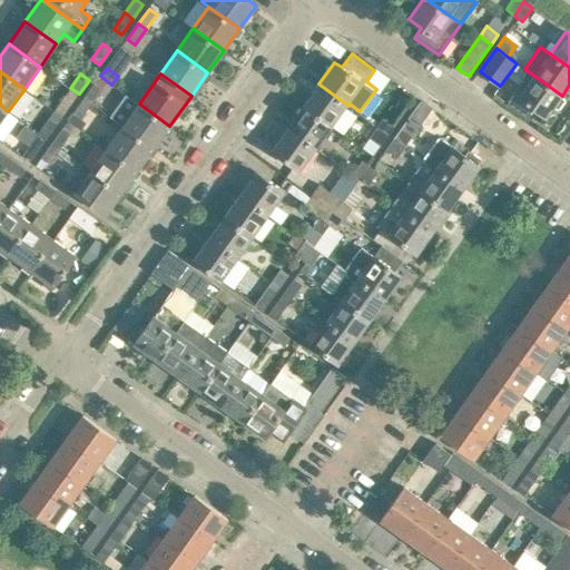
[(564,100),(562,96),(534,76),(519,97),(514,94),(508,104),(527,118),(534,109),(547,118),(553,107),(559,109),(564,100)]
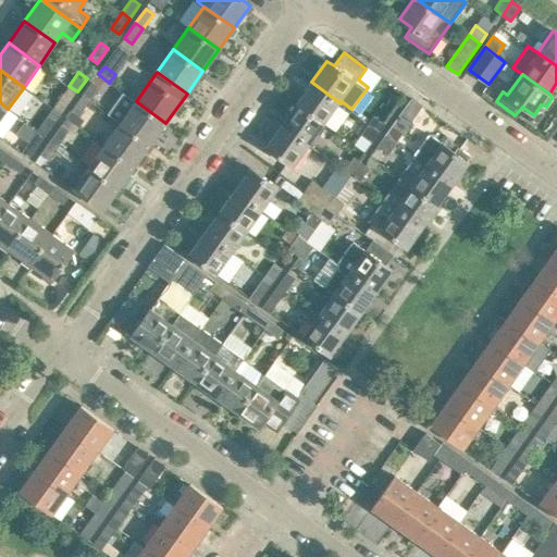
[(93,82),(83,96),(90,101),(100,87),(93,82)]
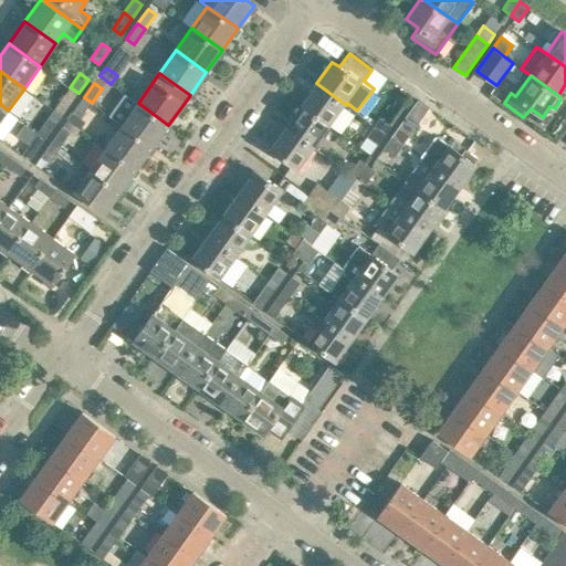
[(346,105),(316,83),(301,105),(331,127),(346,105)]
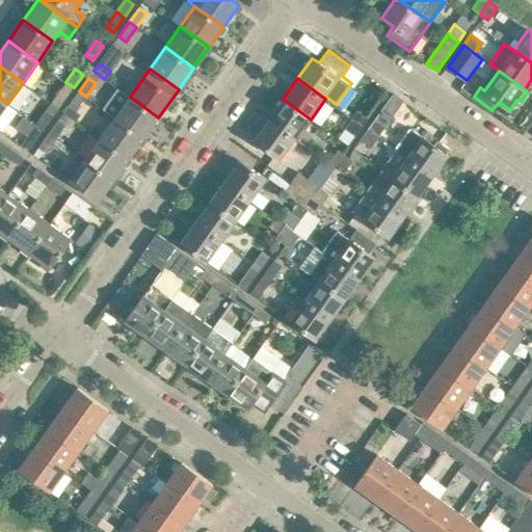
[(58,108),(74,87),(65,82),(51,103),(58,108)]
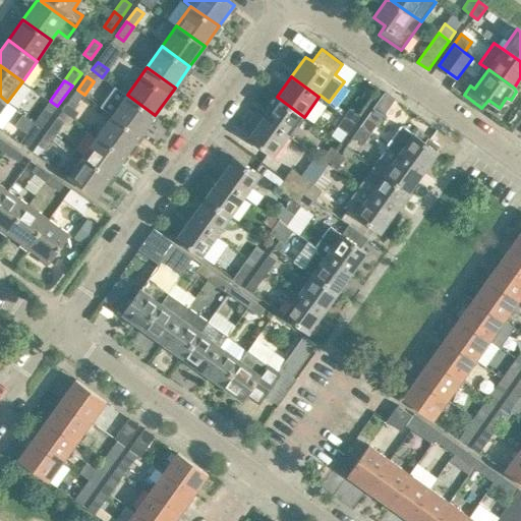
[(101,107),(112,115),(140,135),(155,115),(127,95),(116,87),(101,107)]
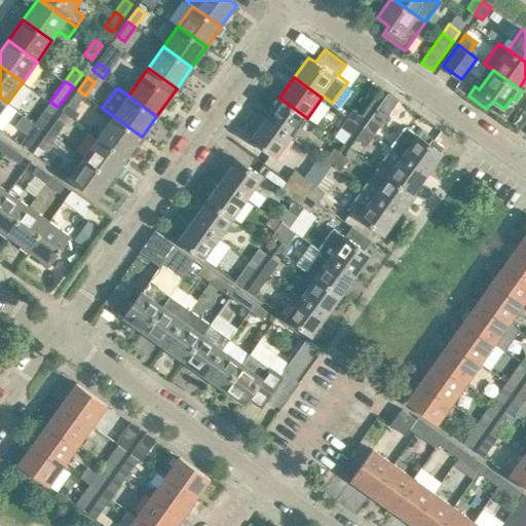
[(75,110),(85,96),(78,90),(68,105),(75,110)]
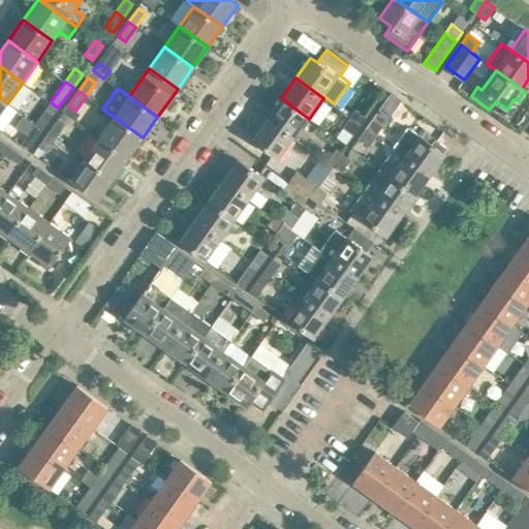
[(375,135),(391,115),(400,101),(390,94),(365,128),(375,135)]
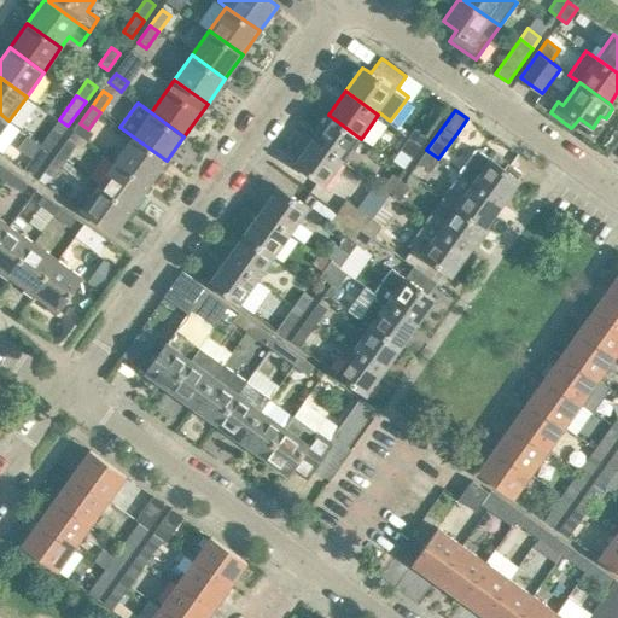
[(361,139),(328,115),(312,139),(344,162),(361,139)]
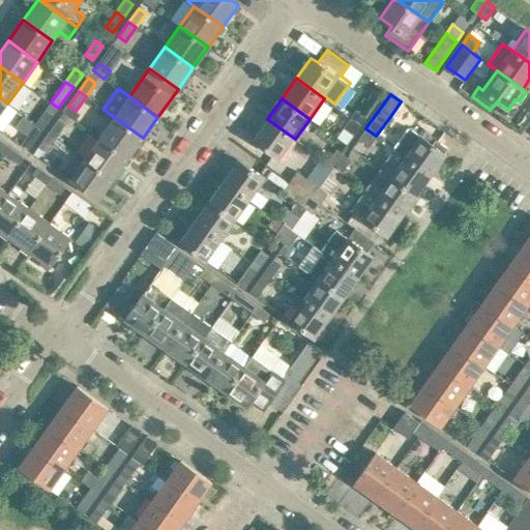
[(42,129),(53,115),(58,108),(51,102),(35,123),(42,129)]
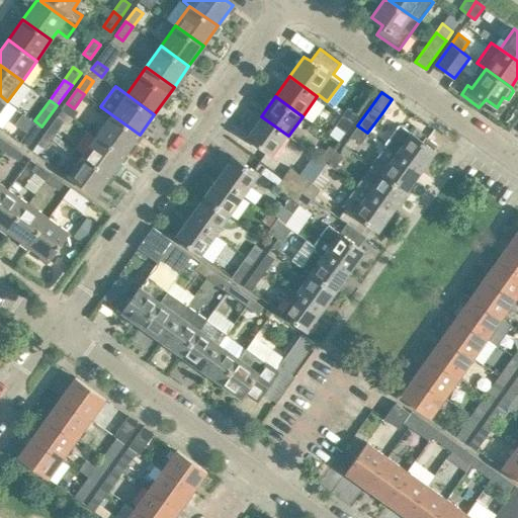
[(348,105),(342,114),(352,121),(359,112),(348,105)]
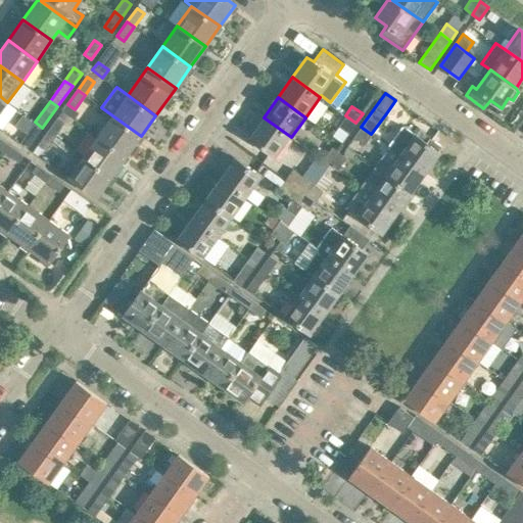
[(62,110),(57,117),(64,123),(69,127),(75,119),(62,110)]
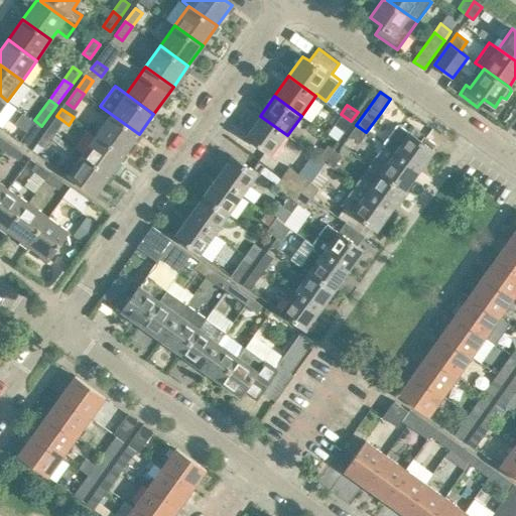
[(22,112),(18,119),(19,126),(25,131),(33,120),(22,112)]
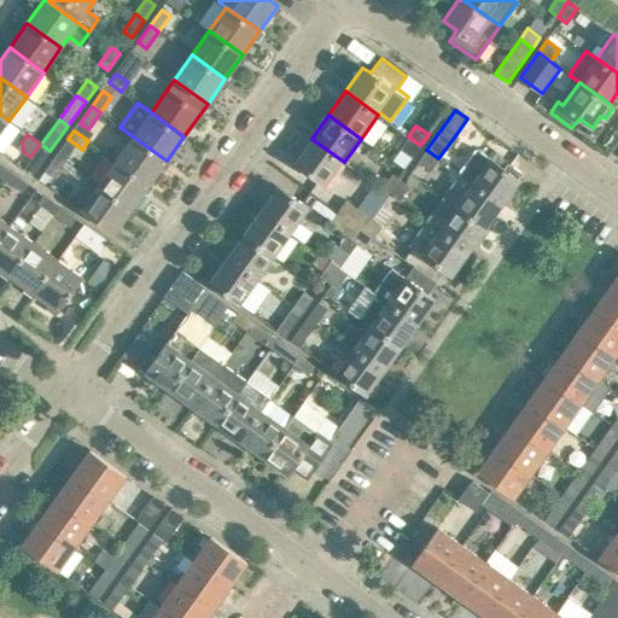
[(167,161),(133,136),(116,161),(150,185),(167,161)]
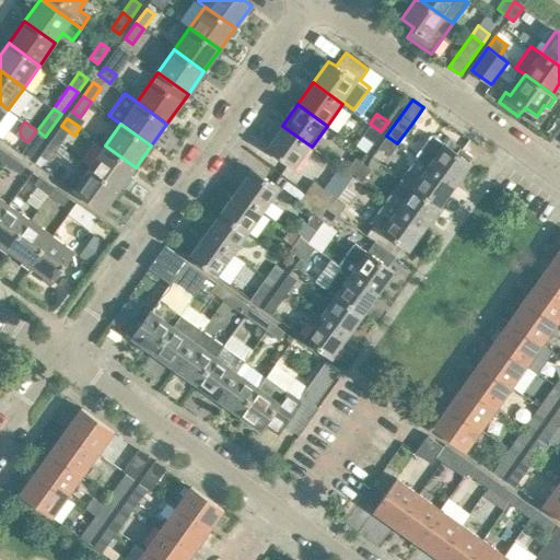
[(374,141),(381,131),(370,124),(363,133),(374,141)]
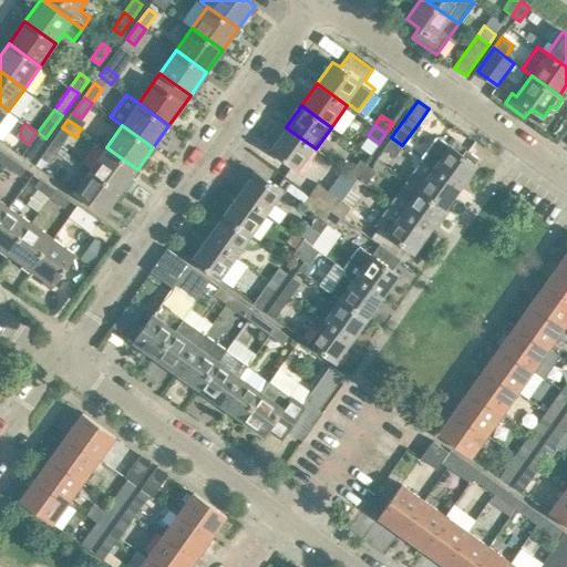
[(60,147),(70,133),(62,127),(52,142),(60,147)]
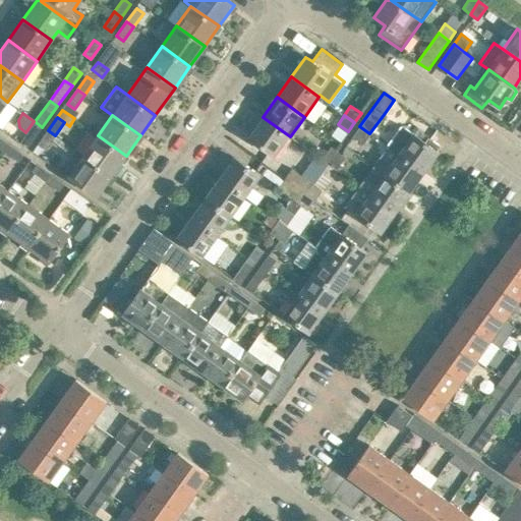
[(290,136),(263,117),(248,137),(276,157),(290,136)]
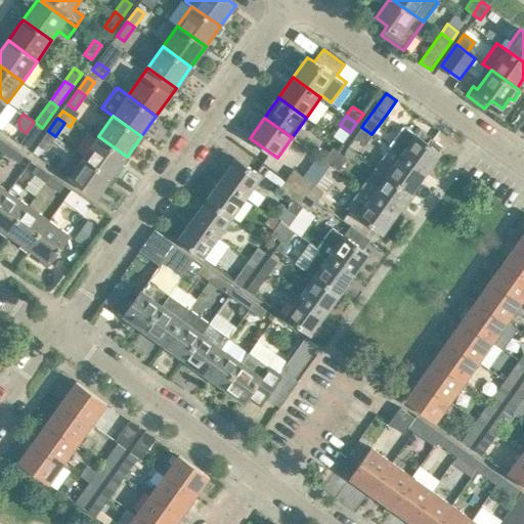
[(28,147),(42,128),(35,122),(25,136),(26,136),(22,142),(28,147)]
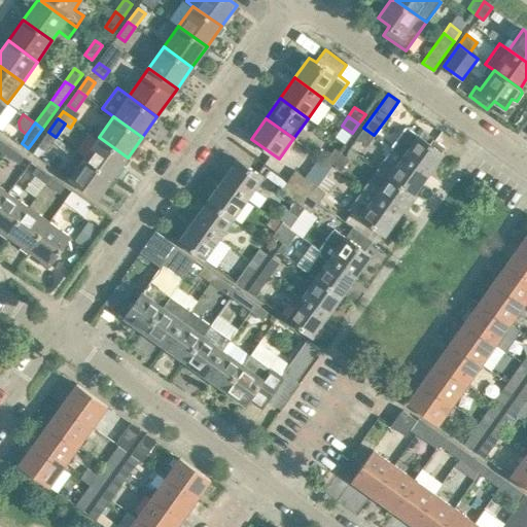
[(367,144),(374,135),(363,128),(357,137),(367,144)]
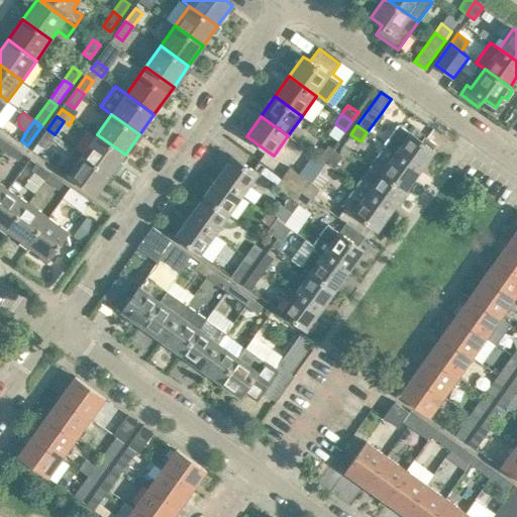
[(399,125),(385,144),(421,171),(435,150),(433,149),(436,144),(425,136),(422,140),(399,125)]
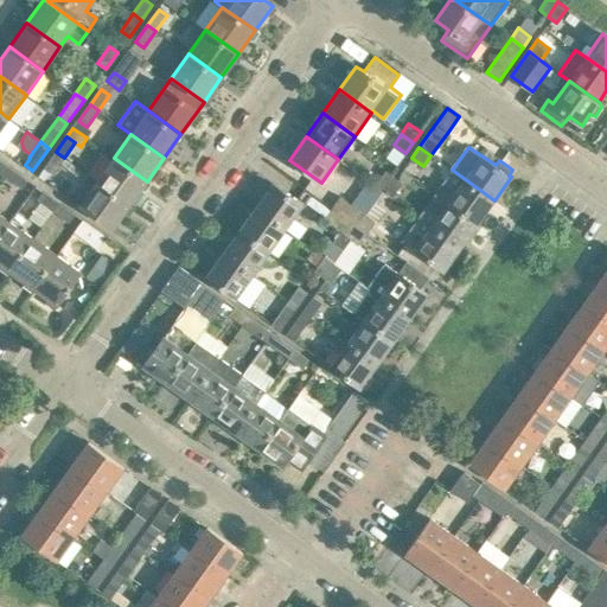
[(52,174),(64,158),(56,152),(44,168),(52,174)]
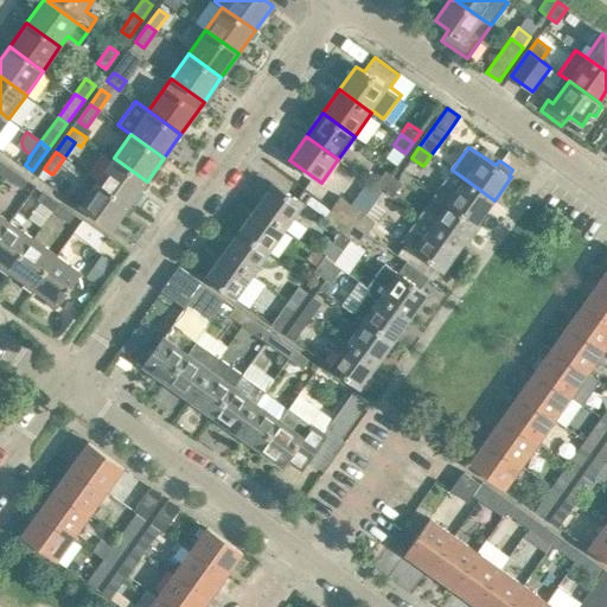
[(147,181),(114,158),(97,181),(129,205),(147,181)]
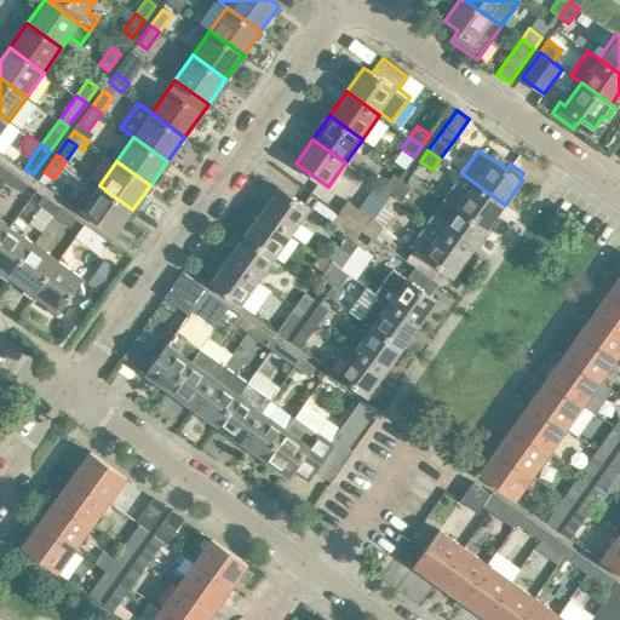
[(11,172),(0,164),(0,176),(5,181),(11,172)]
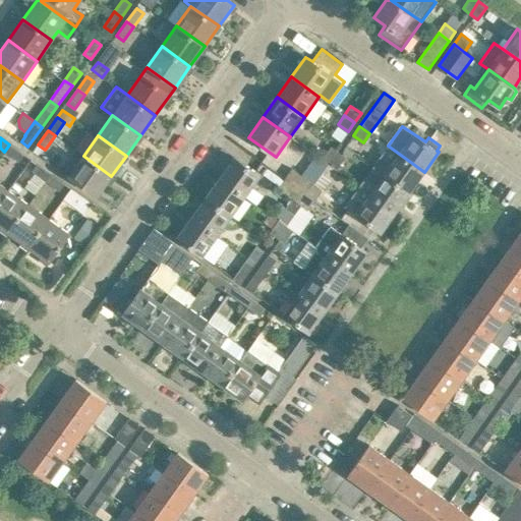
[(24,156),(9,145),(4,152),(19,162),(24,156)]
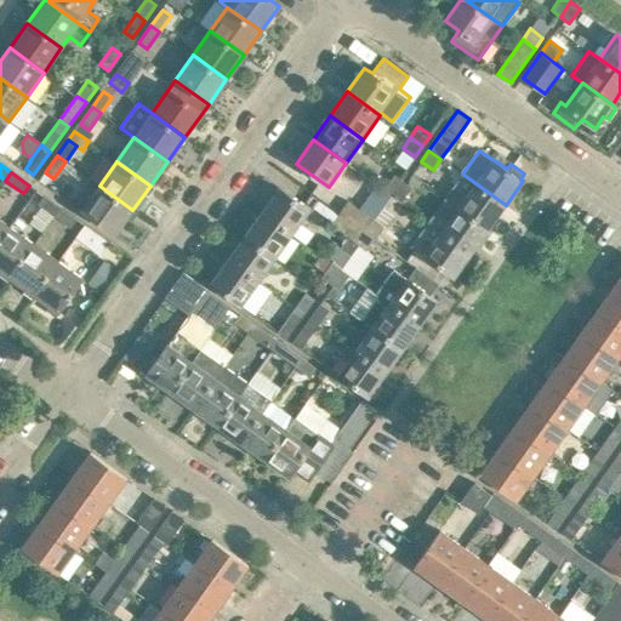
[(393,194),(403,181),(394,174),(383,188),(393,194)]
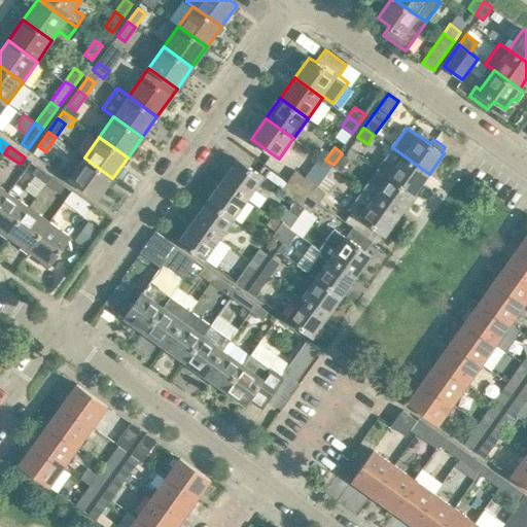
[(415,195),(429,174),(392,147),(378,168),(415,195)]
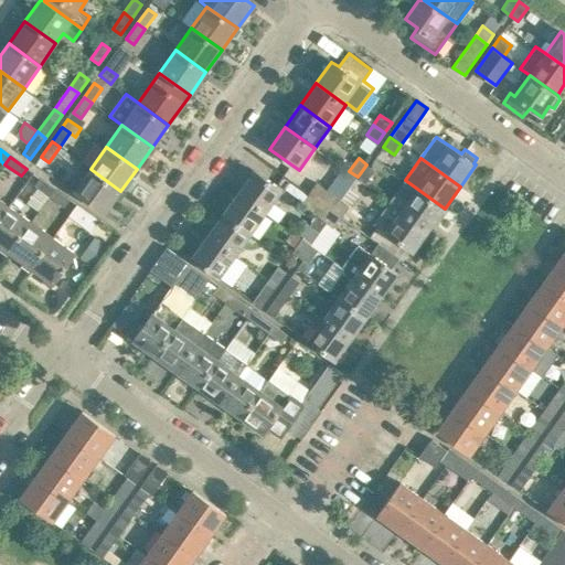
[(364,182),(374,170),(366,164),(358,177),(364,182)]
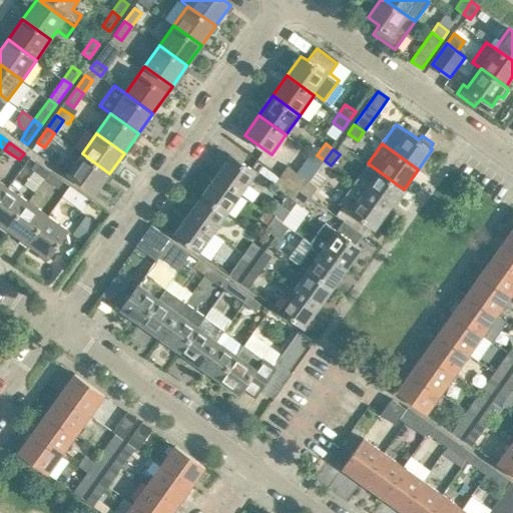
[(95,193),(109,173),(82,153),(67,173),(95,193)]
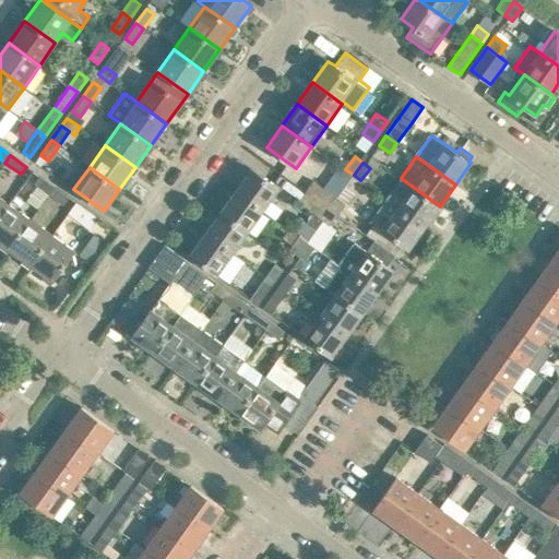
[(251,168),(236,190),(263,210),(278,188),(251,168)]
